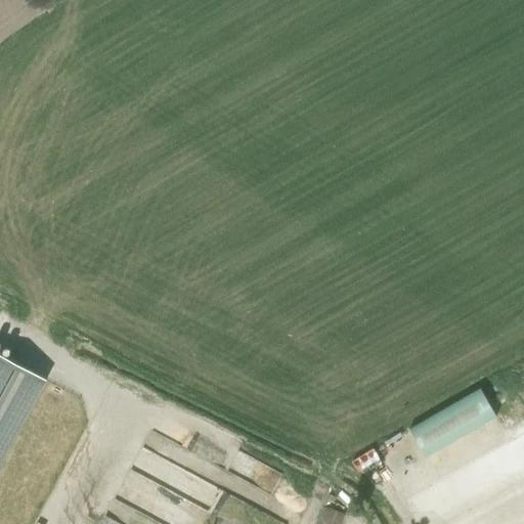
[(0,466),(47,381),(0,354),(0,466)]
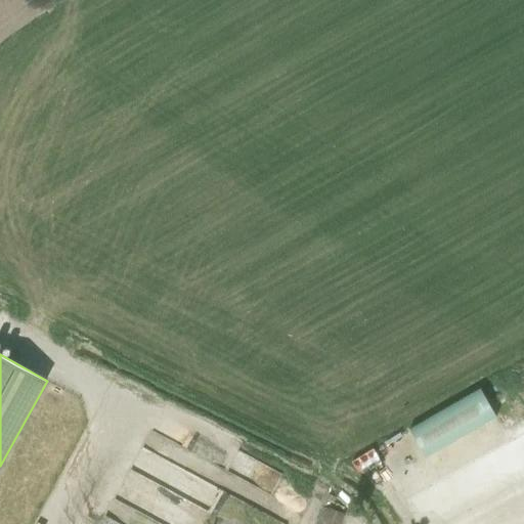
[(480,389),(408,430),(425,457),(495,417),(480,389)]
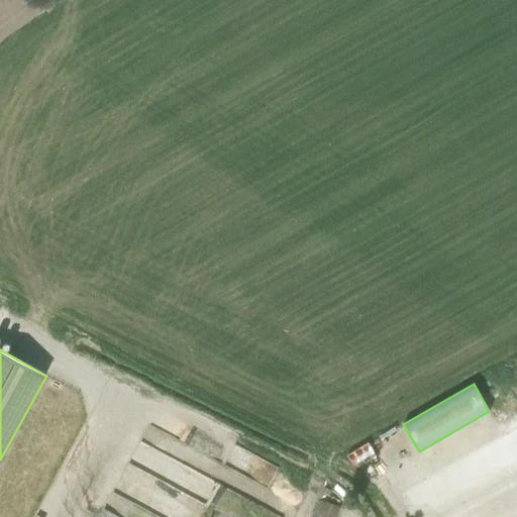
[(265,516),(270,509),(137,442),(99,516),(265,516)]
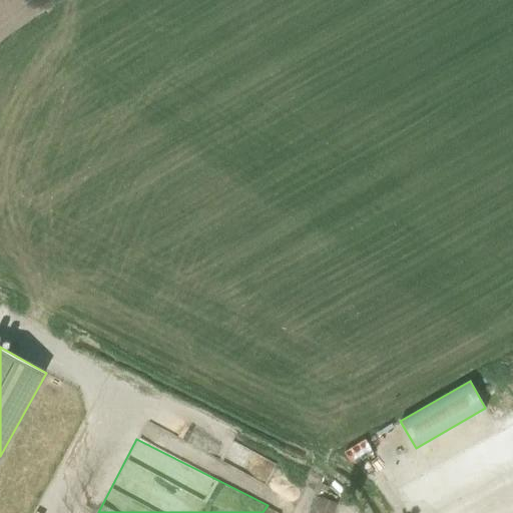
[(365,440),(344,453),(350,463),(371,450),(365,440)]
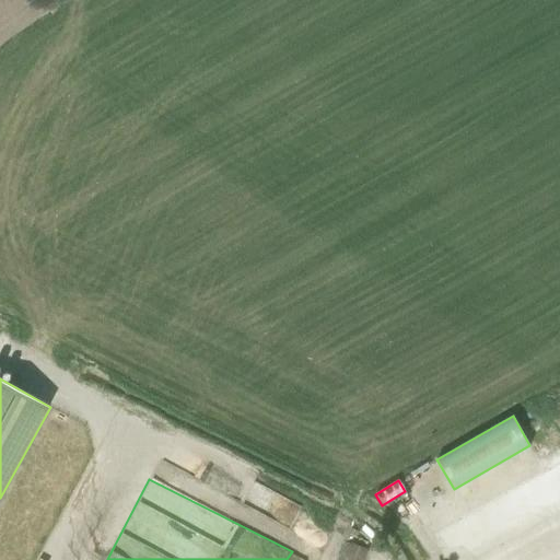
[(339,559),(363,559),(366,548),(345,543),(339,559)]
